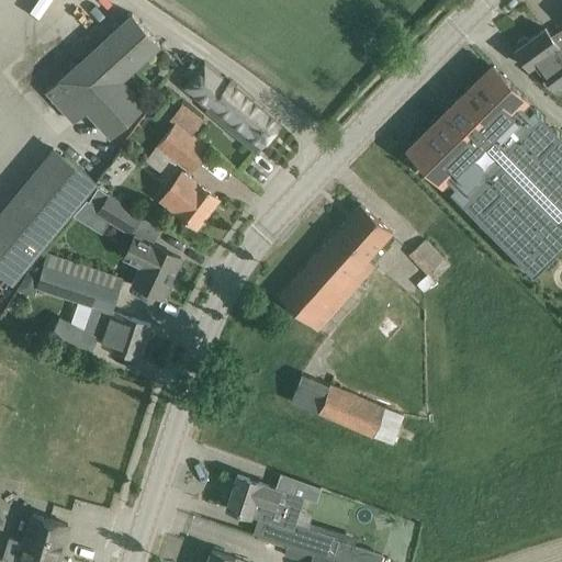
[(110,136),(144,105),(121,79),(159,44),(132,13),(46,91),(74,122),(87,110),(110,136)]
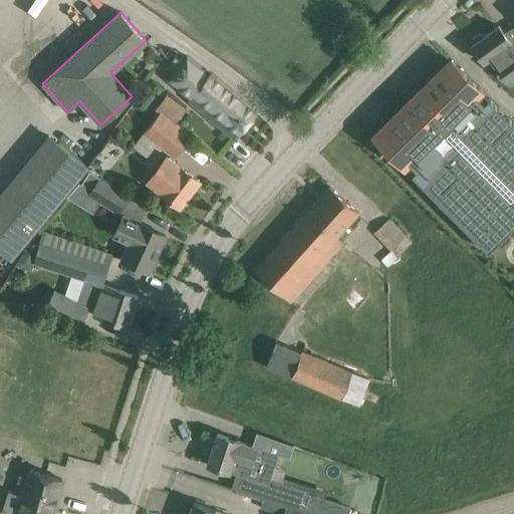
[(474,42),(471,44),(483,61),(489,57),(505,79),(508,77),(510,79),(513,79),(513,78),(513,47),(502,32),(498,25),(484,35),(482,33),(479,33),(473,37),(473,40),(474,42)]
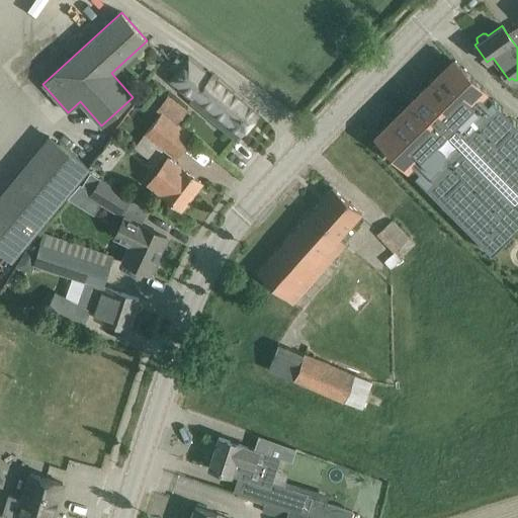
[(176,57),(168,67),(175,72),(169,80),(191,98),(189,100),(203,112),(220,125),(224,120),(240,135),(258,113),(258,112),(243,99),(211,73),(209,75),(188,56),(185,59),(183,62),(176,57)]
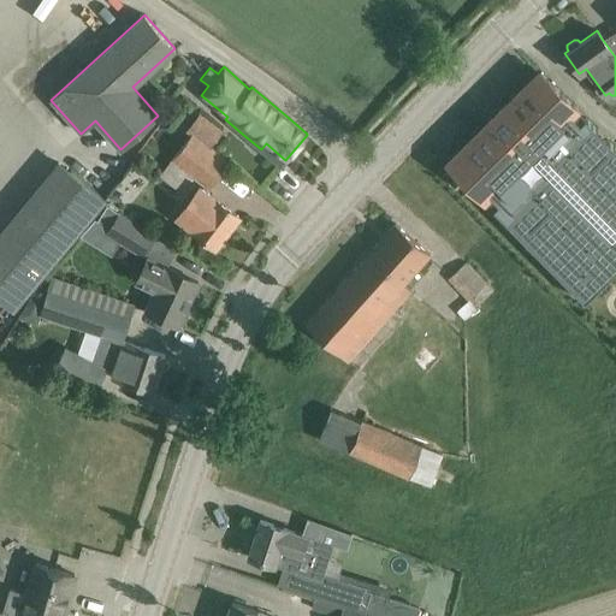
[(468,142),(448,163),(484,200),(489,194),(497,203),(492,208),(505,221),(510,217),(519,225),(514,230),(527,244),(532,238),(542,248),(537,254),(550,266),(555,261),(564,271),(558,276),(584,301),(596,289),(606,279),(615,268),(615,159),(615,158),(615,155),(615,149),(605,138),(600,144),(592,135),(597,130),(585,117),(579,123),(570,113),(575,108),(539,72),(525,87),(516,95),(477,134),(468,142)]
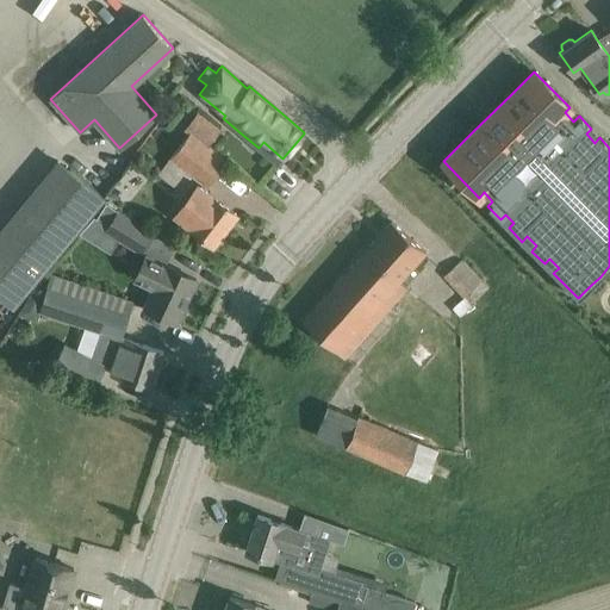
[(188,134),(169,159),(186,170),(205,186),(225,159),(207,145),(221,129),(197,111),(195,113),(184,130),(188,134)]
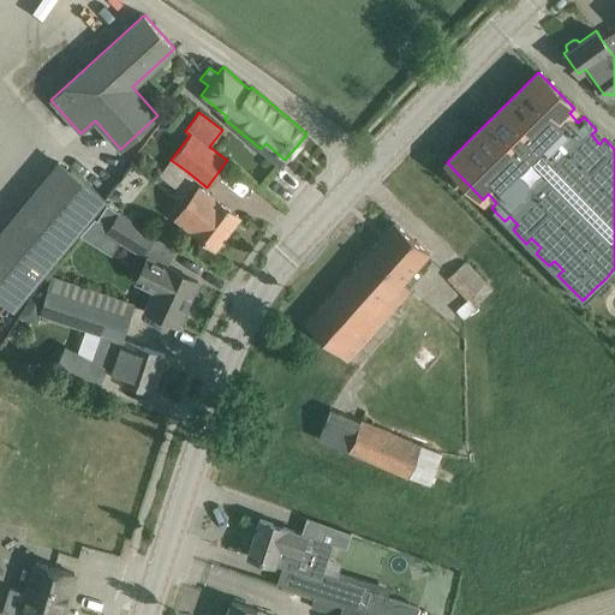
[(215,248),(238,216),(197,185),(174,216),(215,248)]
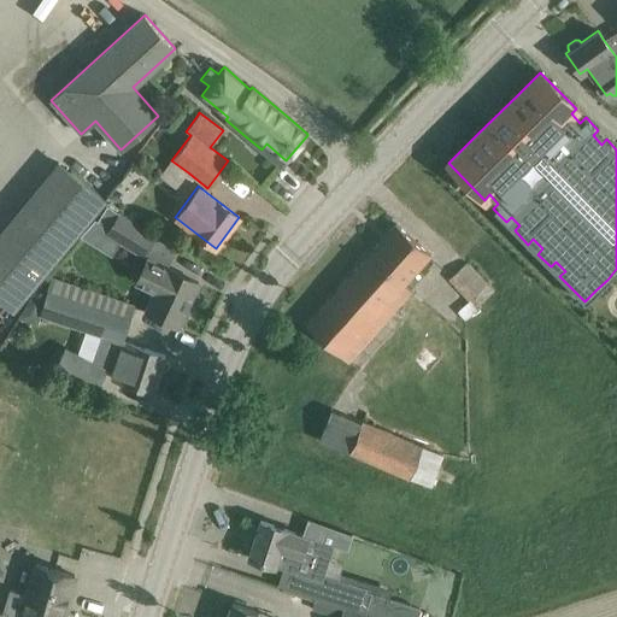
[(106,205),(95,221),(109,229),(106,233),(142,257),(156,236),(106,205)]
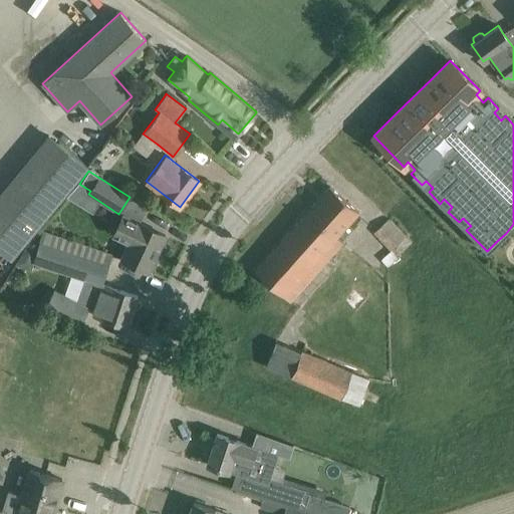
[(358,212),(329,186),(254,270),(289,301),(341,242),(335,237),(358,212)]
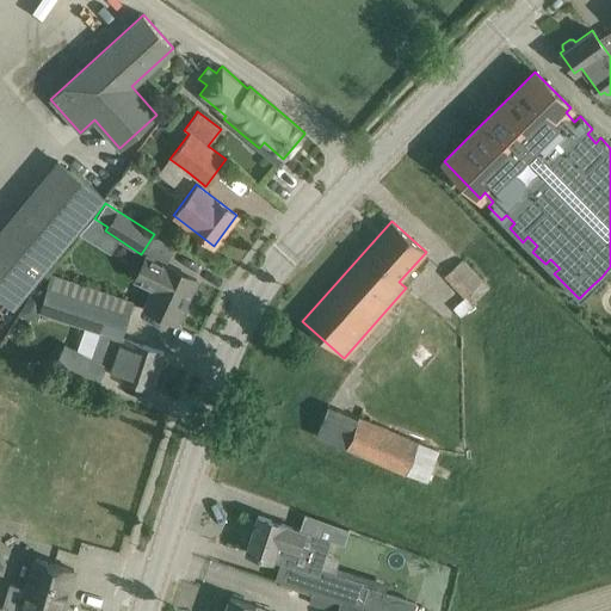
[(0,236),(0,298),(13,309),(43,273),(0,236)]
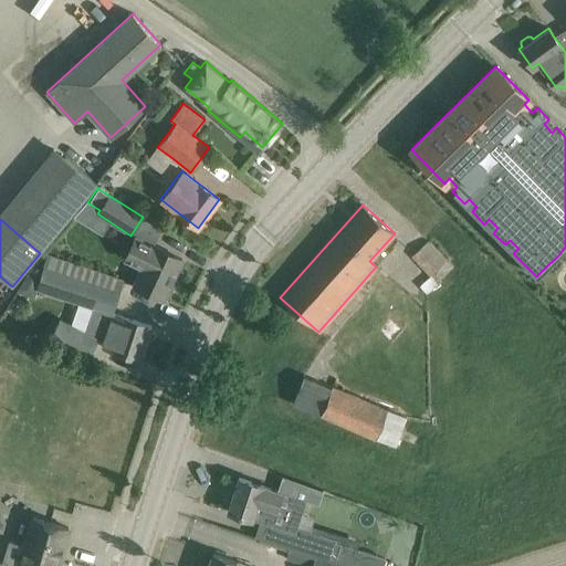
[(142,268),(134,285),(163,299),(164,296),(166,297),(168,296),(175,284),(174,282),(171,281),(181,259),(153,245),(135,238),(125,259),(142,268)]
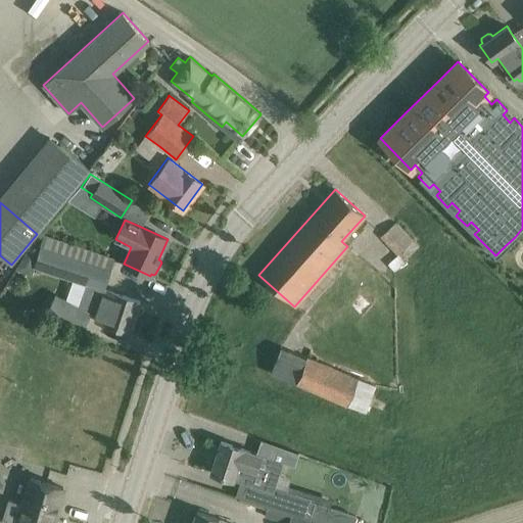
[(413,241),(395,223),(380,237),(397,255),(413,241)]
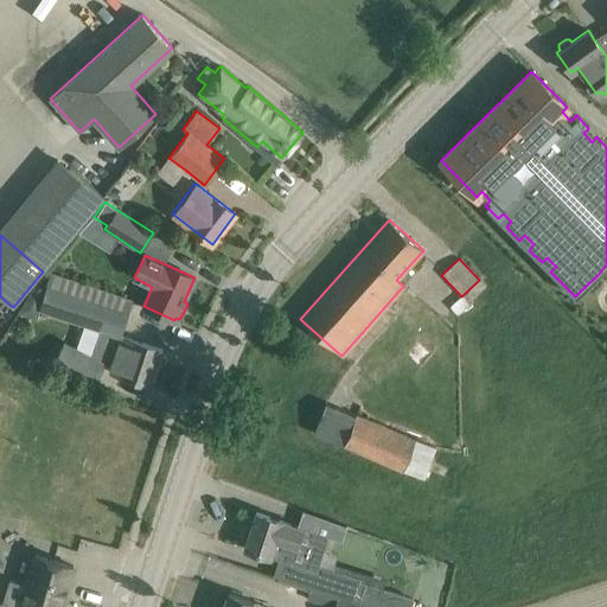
[(149,384),(161,350),(121,336),(133,301),(50,274),(38,308),(84,324),(76,349),(63,343),(53,364),(94,383),(103,364),(110,366),(109,371),(149,384)]
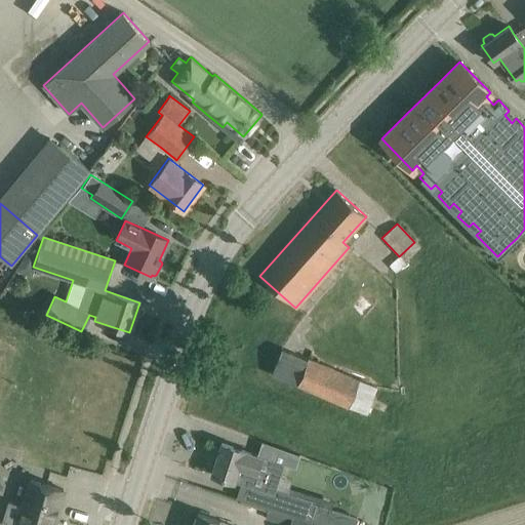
[(281,347),(269,375),(296,387),(365,415),(376,388),(308,358),(293,353),(281,347)]
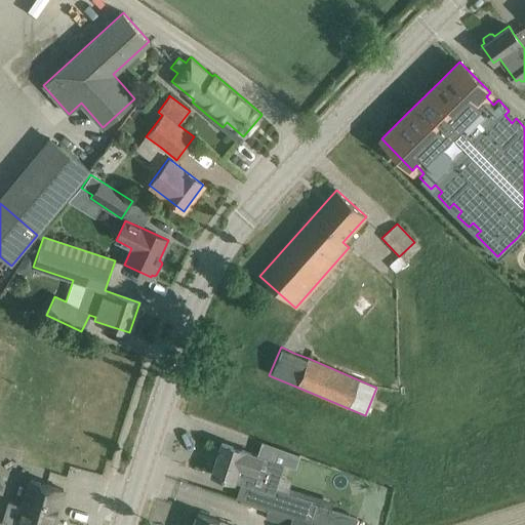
[(221,443),(210,474),(234,482),(242,484),(238,497),(269,508),(269,510),(291,517),(316,524),(354,524),(358,516),(332,509),(310,501),(311,498),(276,488),(281,474),(284,465),(261,457),(261,456),(255,454),(244,451),(244,450),(241,449),(221,443)]
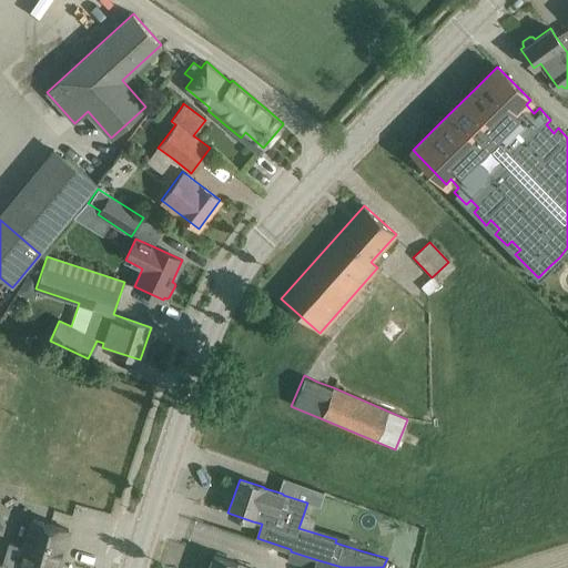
[(9,543),(2,565),(12,567),(57,567),(69,529),(32,518),(23,547),(9,543)]
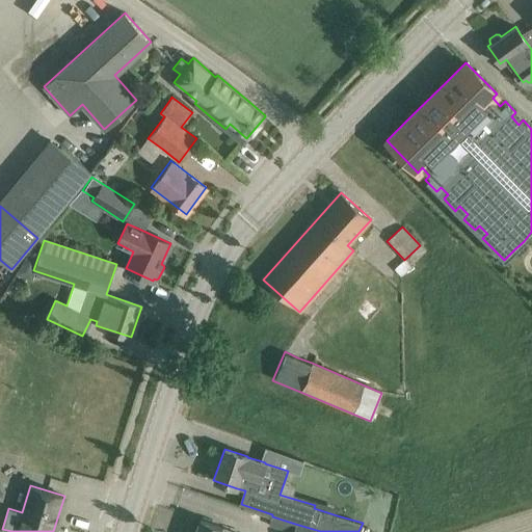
[(272,516),(269,524),(293,531),(292,531),(320,531),(295,524),(272,516)]
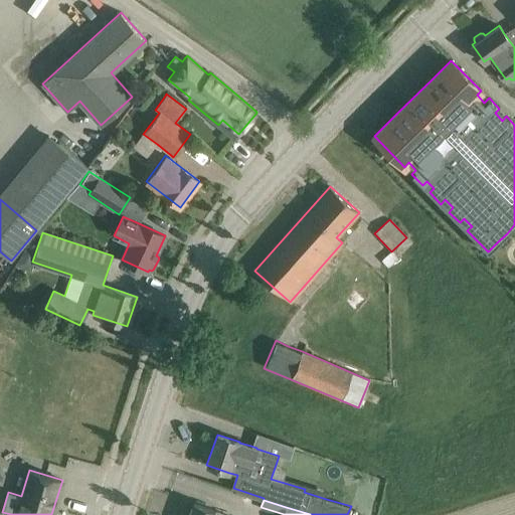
[(226,514),(193,503),(189,514),(226,514)]
